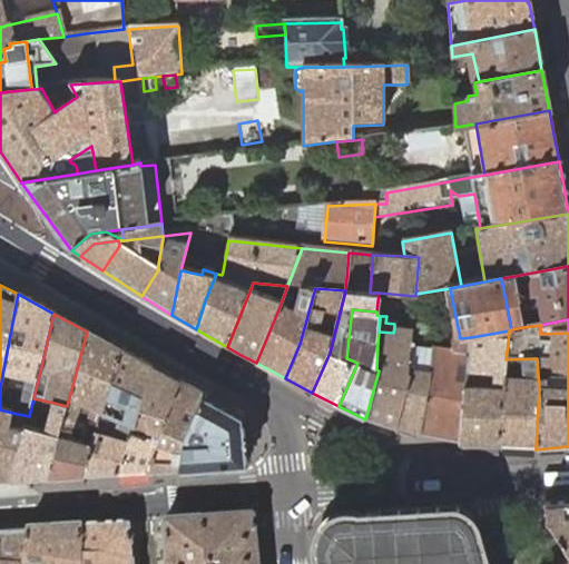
[(410,349),(411,328),(394,327),(393,333),(379,332),(378,343),(376,369),(379,370),(365,419),(395,429),(410,375),(406,375),(410,349)]
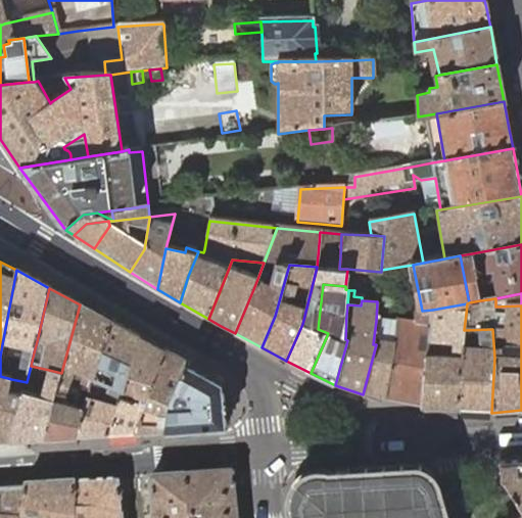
[(466,314),(467,303),(449,307),(432,310),(429,325),(422,409),(460,411),(463,343),(464,330),(466,314)]
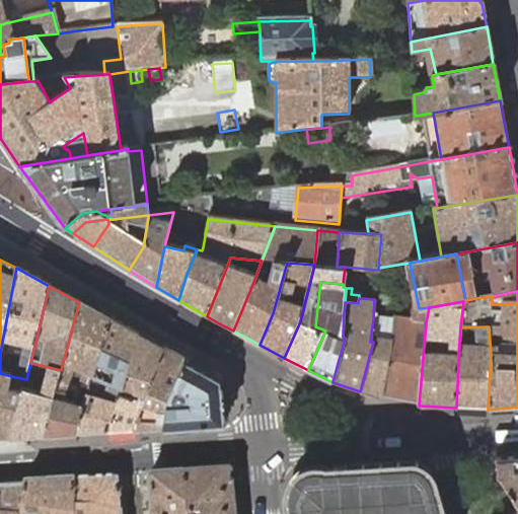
[(111,319),(79,302),(61,370),(53,397),(53,398),(82,407),(86,395),(91,379),(111,319)]
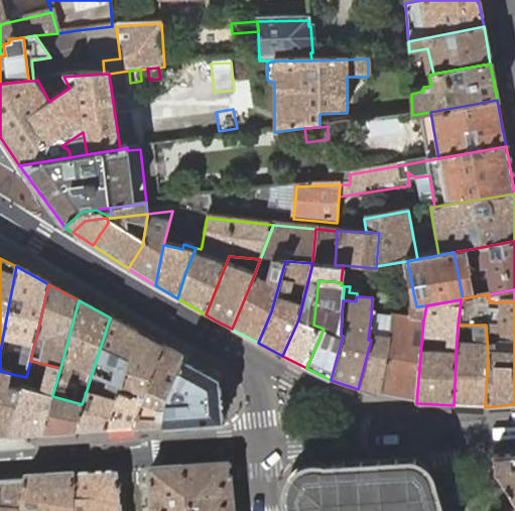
[(423,321),(426,305),(416,306),(410,303),(407,318),(391,316),(391,320),(389,343),(379,396),(416,403),(423,321)]
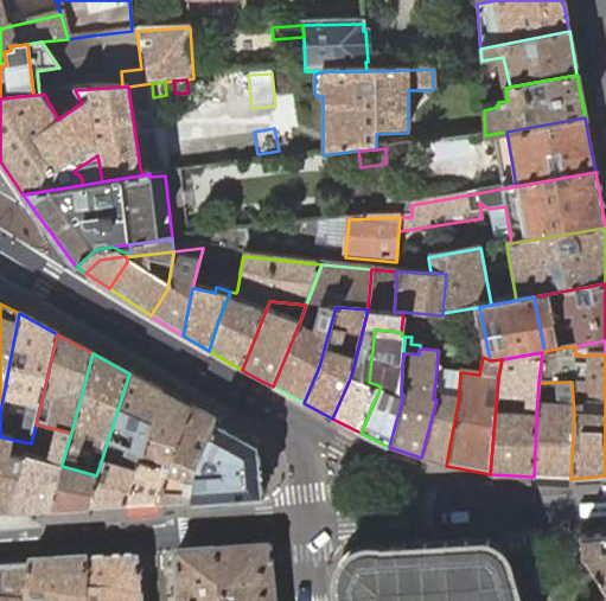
[(458,403),(460,376),(437,372),(433,400),(437,400),(421,458),(446,466),(458,403)]
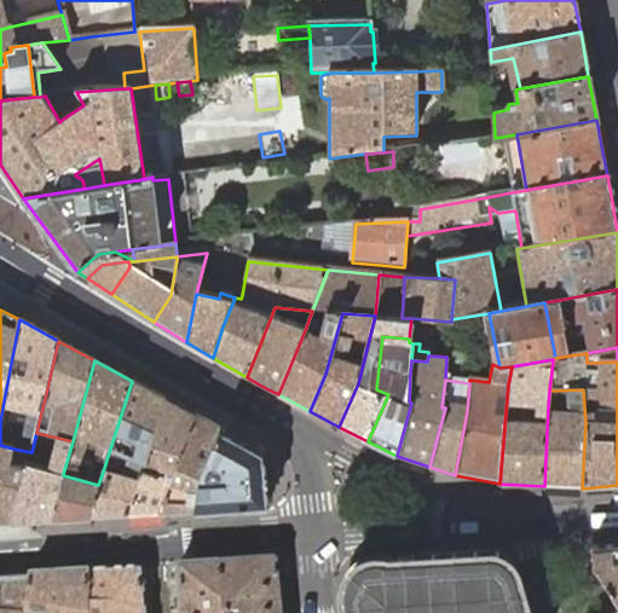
[(168,402),(132,381),(109,452),(145,468),(168,402)]
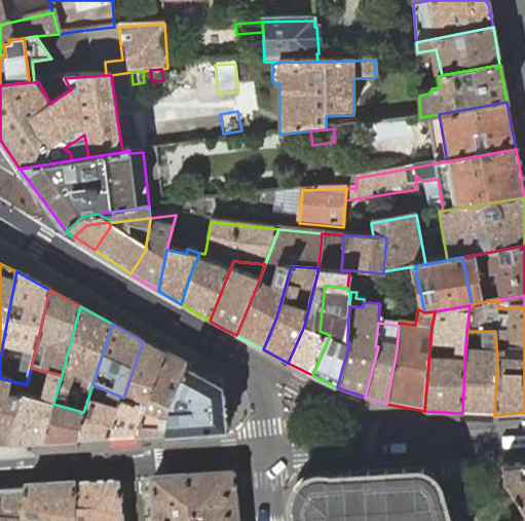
[(495,331),(466,332),(465,345),(462,413),(494,415),(497,360),(495,331)]
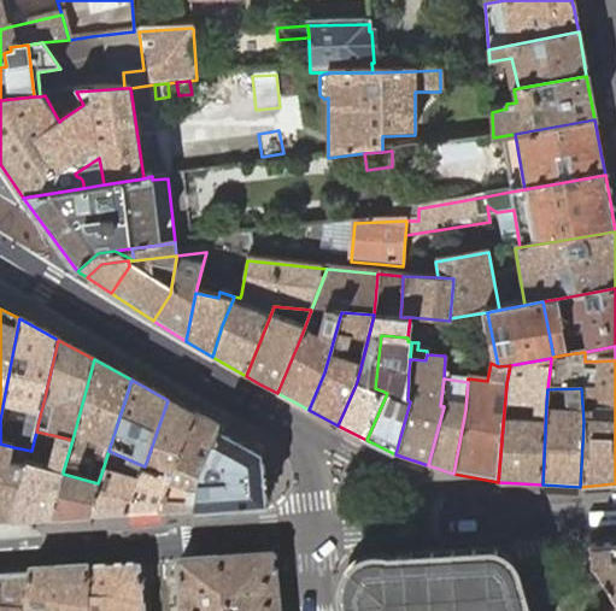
[(194,415),(168,400),(145,466),(142,475),(169,482),(174,466),(194,415)]
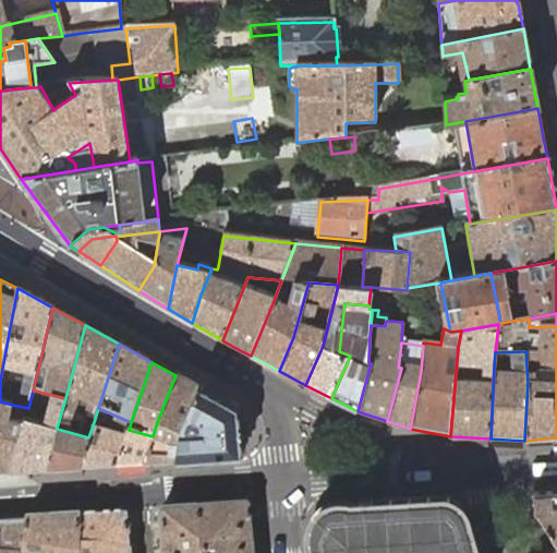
[(200,388),(176,375),(157,422),(153,436),(144,465),(176,463),(180,431),(200,388)]
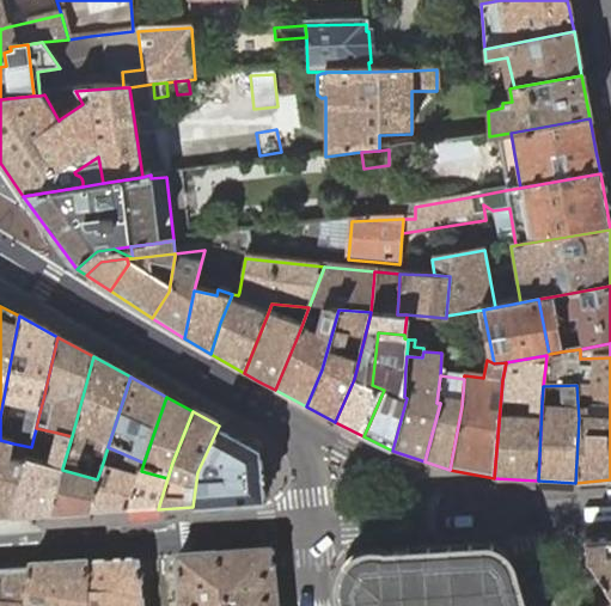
[(261,448),(219,426),(197,472),(193,507),(263,502),(267,501),(261,448)]
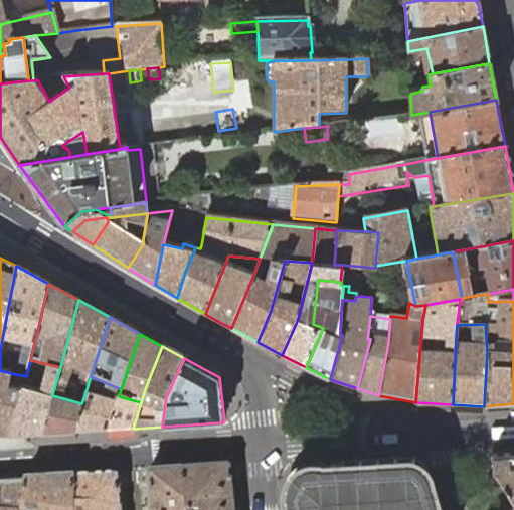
[(30,360),(26,376),(23,386),(23,390),(10,437),(41,435),(52,395),(52,394),(60,367),(48,364),(39,362),(30,360)]
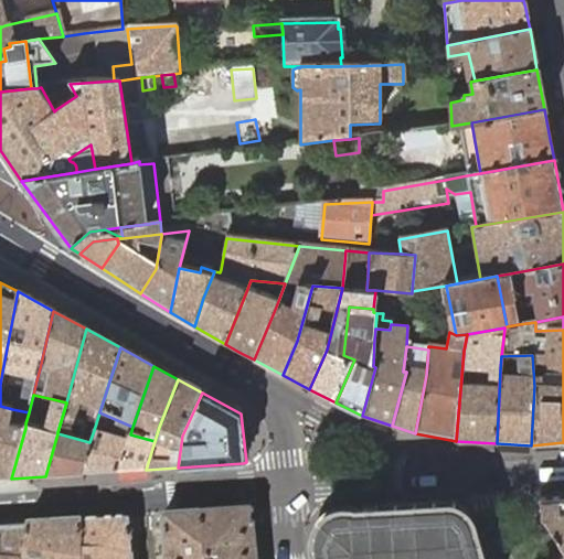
[(0,479),(11,479),(25,428),(25,423),(29,412),(12,409),(0,406),(0,479)]
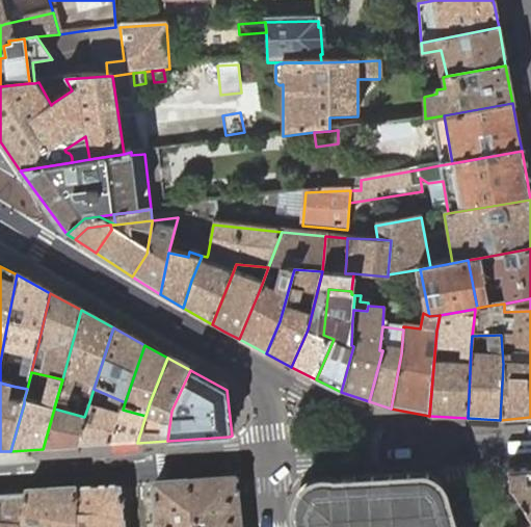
[(125,402),(94,389),(88,405),(84,417),(76,447),(110,445),(121,414),(123,410),(125,402)]
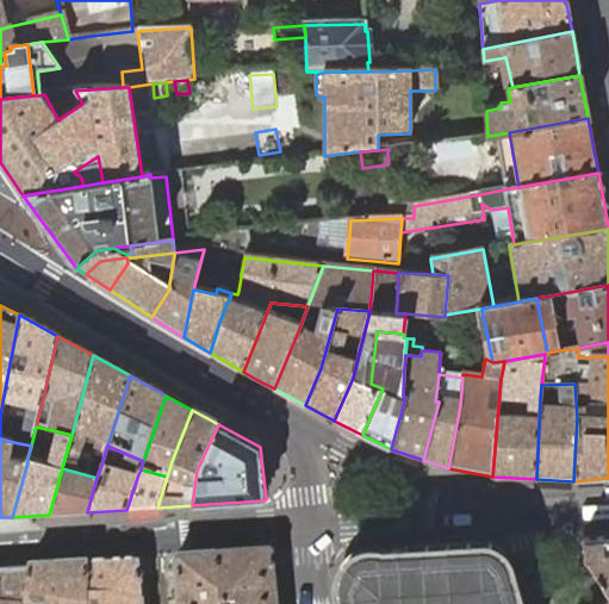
[(97,478),(62,468),(49,515),(87,512),(97,478)]
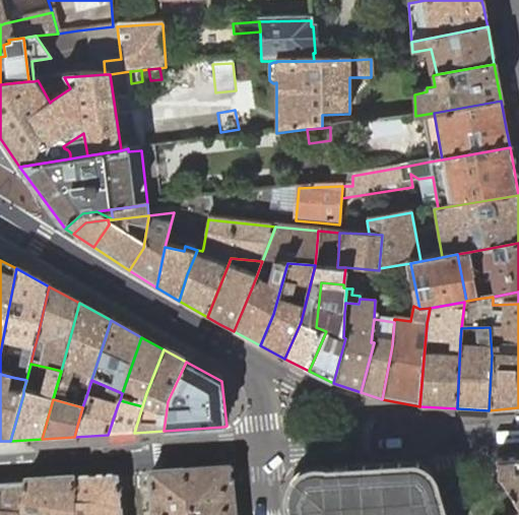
[(142,406),(120,400),(118,404),(108,435),(134,433),(142,406)]
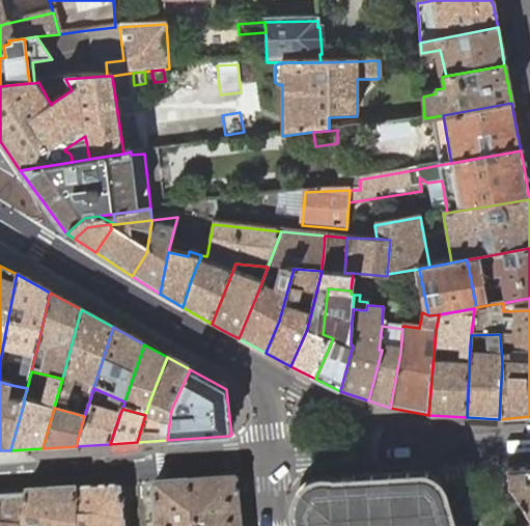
[(529,469),(507,471),(509,488),(511,487),(529,518),(529,469)]
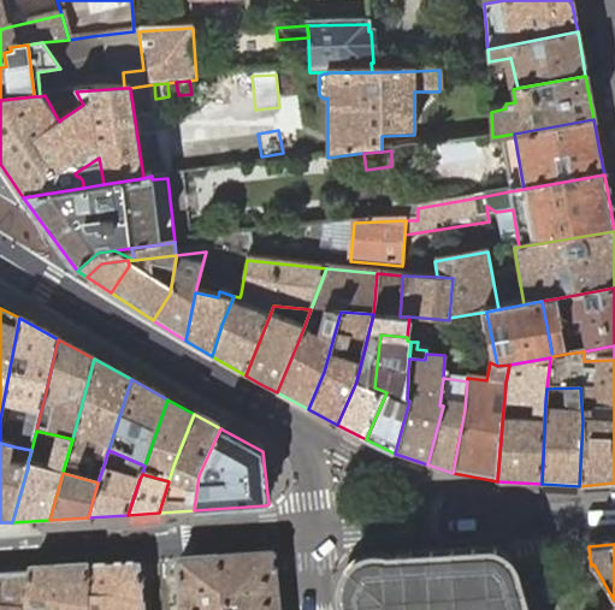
[(524,609),(513,572),(513,569),(513,568),(512,567),(512,566),(510,564),(509,562),(508,561),(507,560),(506,558),(504,557),(502,556),(501,556),(498,554),(496,554),(495,554),(492,552),(490,552),(488,552),(396,557),(396,560),(394,561),(394,563),(390,561),(386,558),(380,557),(376,556),(371,556),(366,557),(361,560),(358,562),(354,566),(349,570),(347,575),(344,580),(343,586),(343,592),(344,598),(346,604),(348,609),(524,609)]
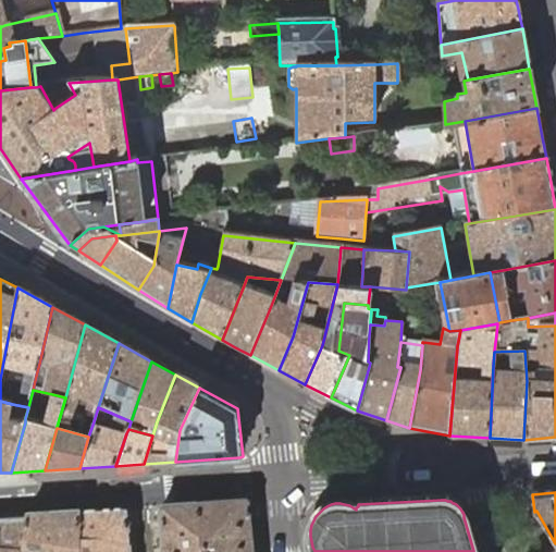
[(245,512),(196,516),(198,551),(250,551),(247,514),(245,512)]
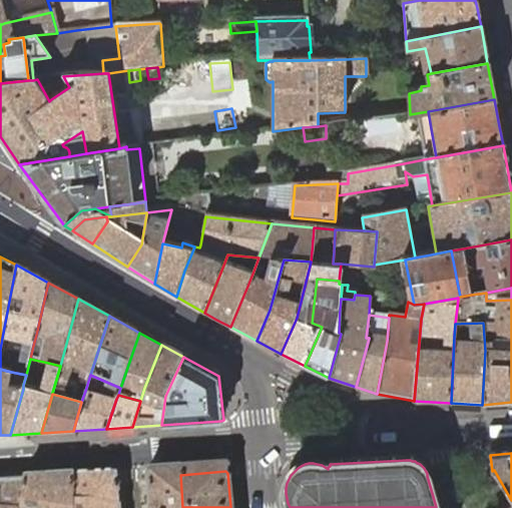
[(145,479),(147,507),(182,507),(180,475),(146,477),(145,479)]
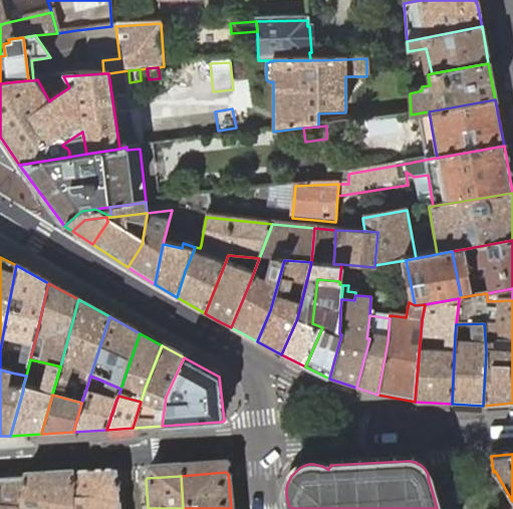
[(113,480),(71,483),(70,508),(118,508),(116,482),(113,480)]
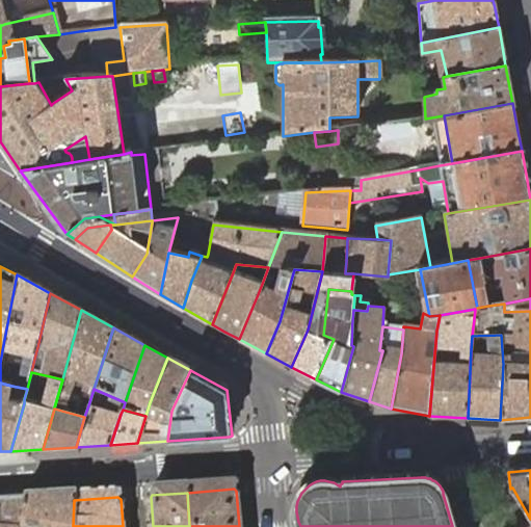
[(73,526),(74,500),(24,503),(21,526),(73,526)]
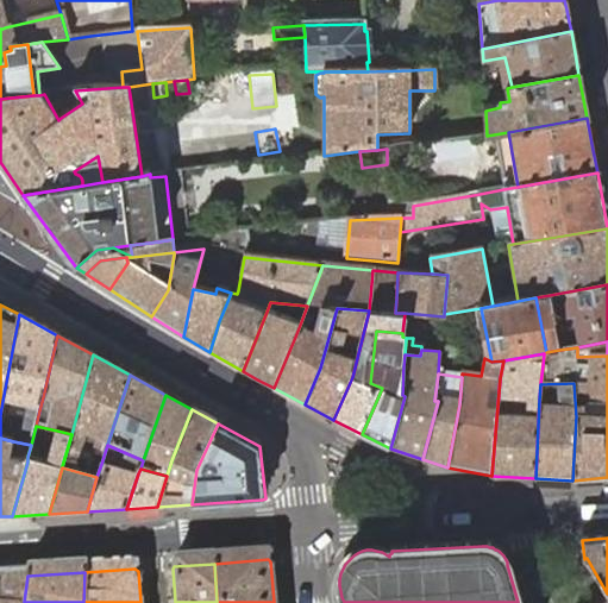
[(24,602),(27,576),(0,577),(0,602),(24,602)]
